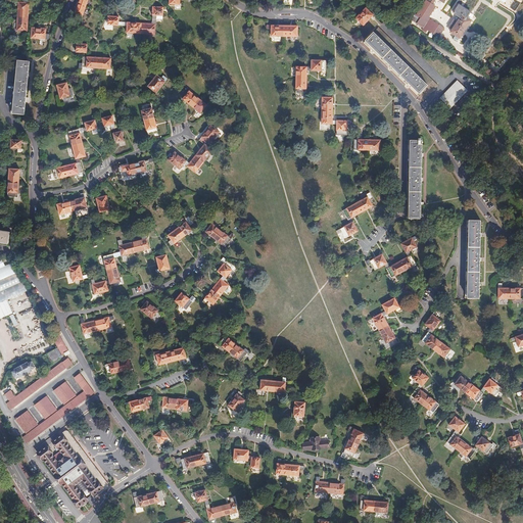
[(416,13),(413,19),(424,27),(422,30),(425,31),(426,32),(428,29),(439,36),(443,30),(427,18),(435,6),(431,3),(432,0),(440,0),(445,3),(446,0),(426,0),(418,14),(416,13)]
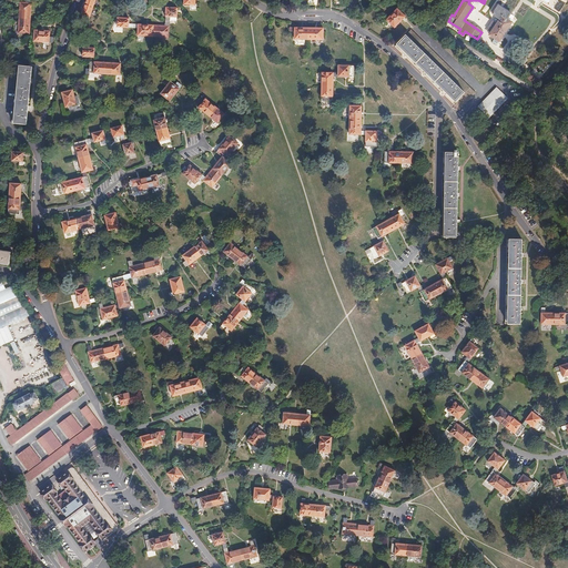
[(19,10),(19,18),(30,19),(31,3),(16,2),(14,10),(19,10)]
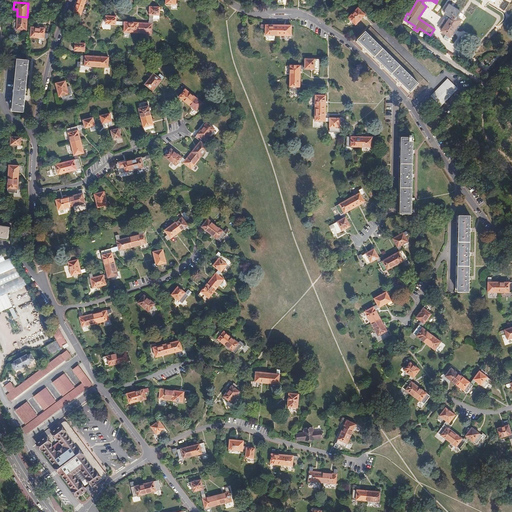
[(84,6),(76,3),(73,12),(80,15),(84,6)]
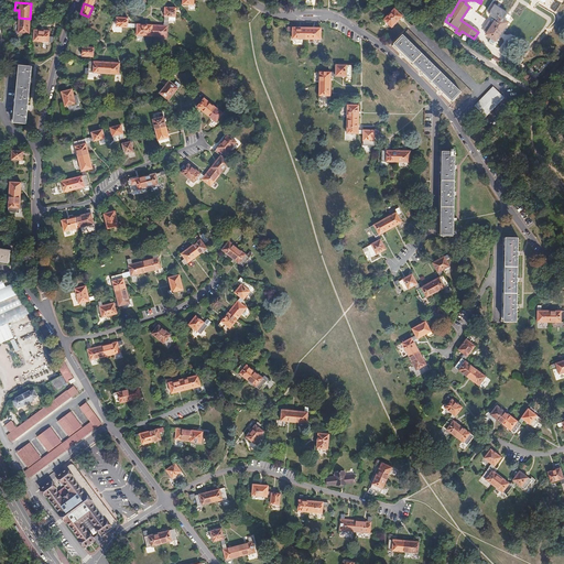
[(496,4),(491,11),(491,12),(490,12),(490,13),(490,14),(491,14),(491,15),(492,15),(498,19),(495,24),(491,21),(486,29),(489,31),(487,34),(492,38),(491,39),(496,42),(510,22),(505,18),(508,12),(496,4)]
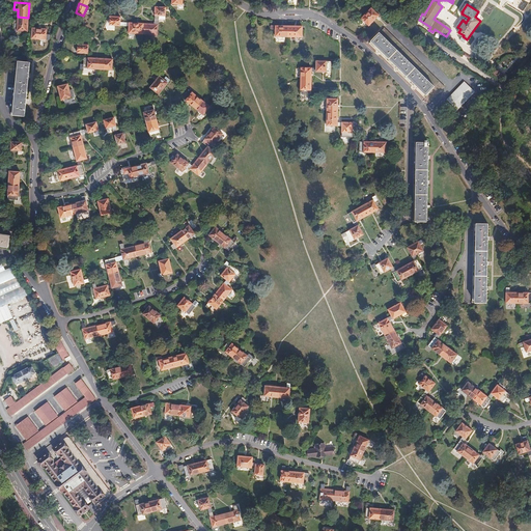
[(154,20),(158,21),(158,16),(165,16),(166,7),(155,7),(154,20)]
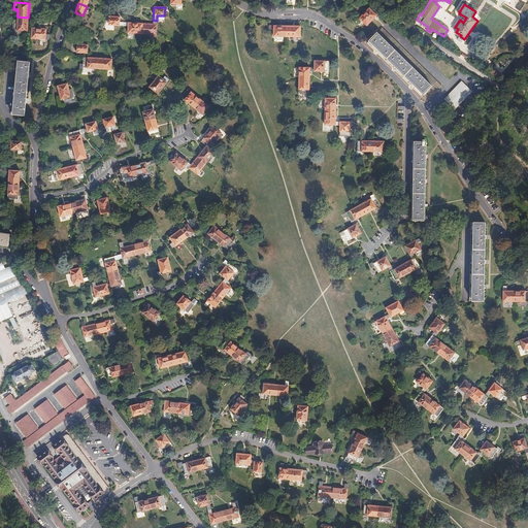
[(368,8),(359,19),(366,26),(376,15),(368,8)]
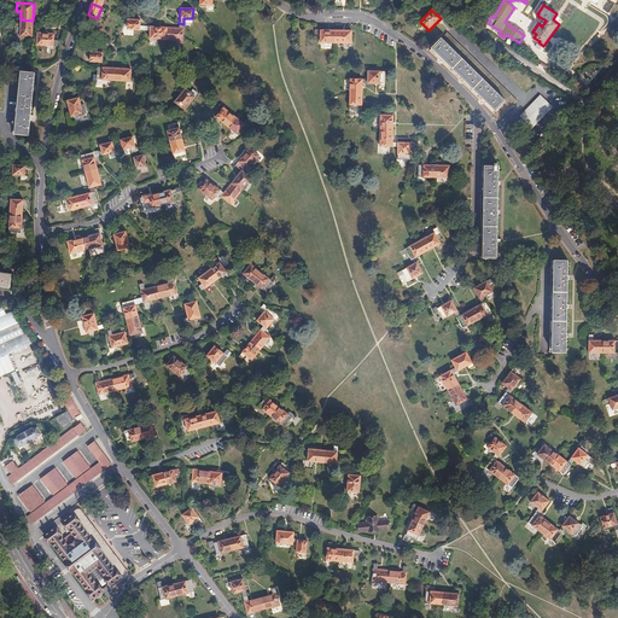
[(33,21),(21,19),(19,36),(31,38),(33,21)]
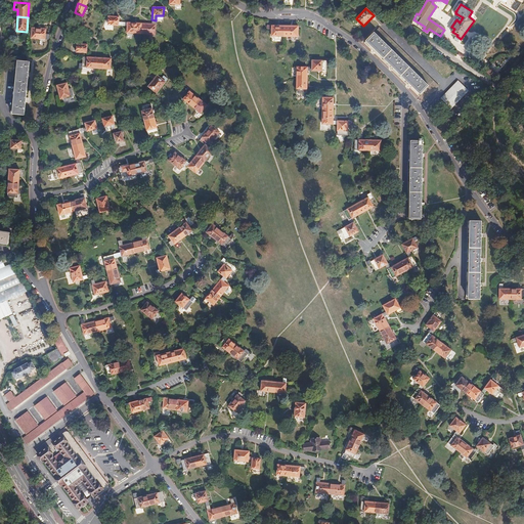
[(118,25),(122,26),(123,23),(118,22),(119,17),(107,16),(107,25),(118,26),(118,25)]
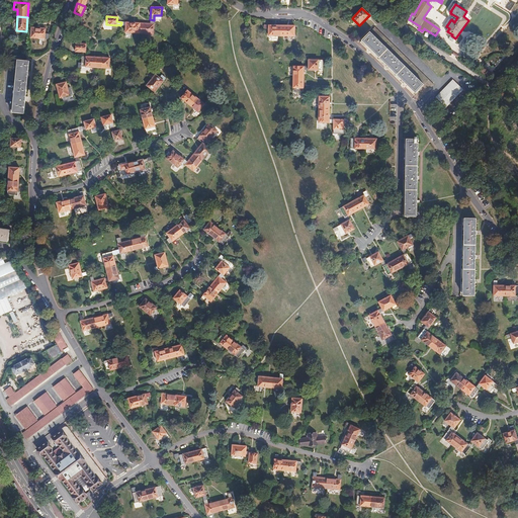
[(140,23),(139,33),(153,34),(154,20),(150,19),(150,23),(140,23)]
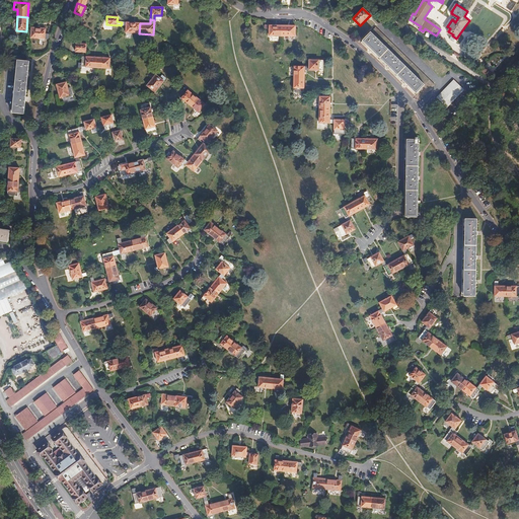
[(125,32),(139,33),(140,23),(122,22),(121,25),(125,25),(125,32)]
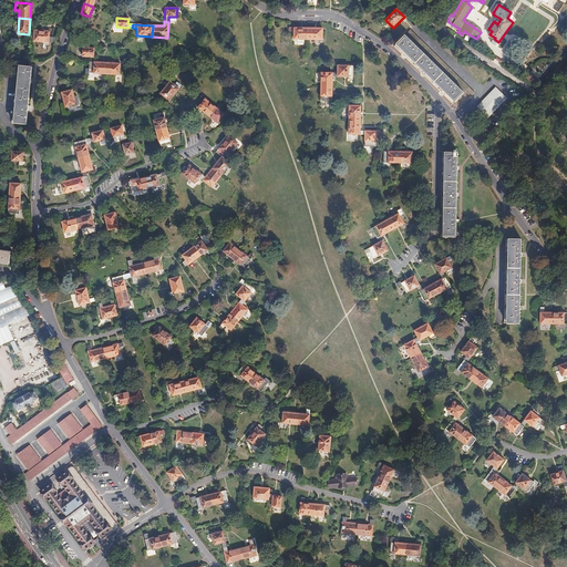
[(308,40),(308,28),(289,28),(289,31),(294,31),(294,39),(308,40)]
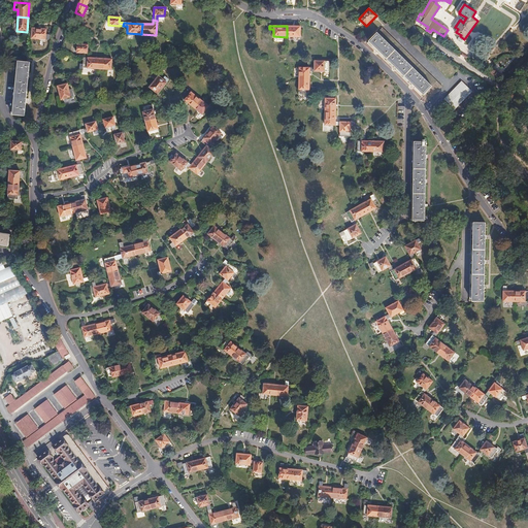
[(300,26),(287,26),(287,37),(300,37),(300,26)]
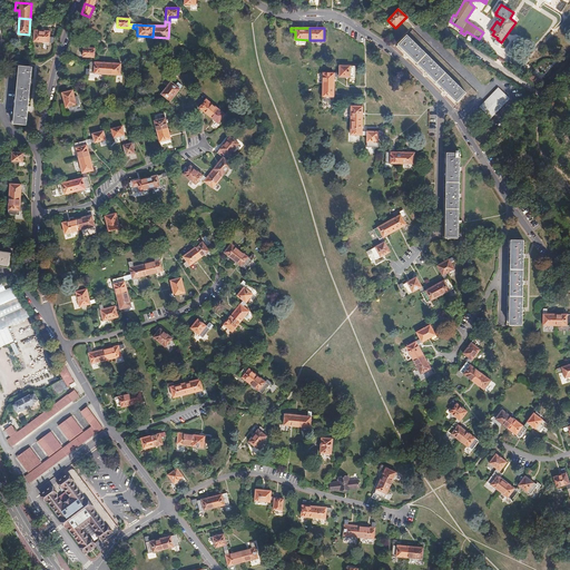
[(412,29),(405,37),(464,95),(454,105),(460,110),(477,94),(412,29)]
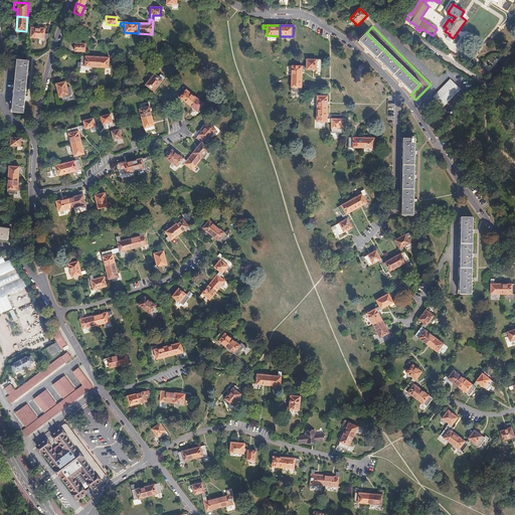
[(44,38),(45,28),(30,27),(30,37),(44,38)]
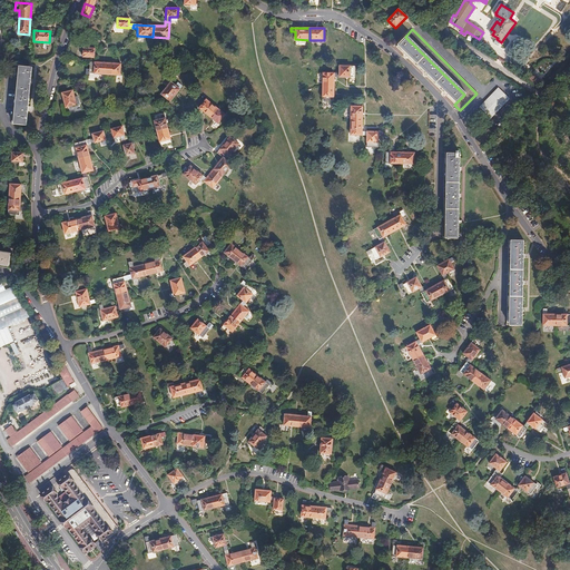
[(395,46),(454,105),(464,95),(405,37),(395,46)]
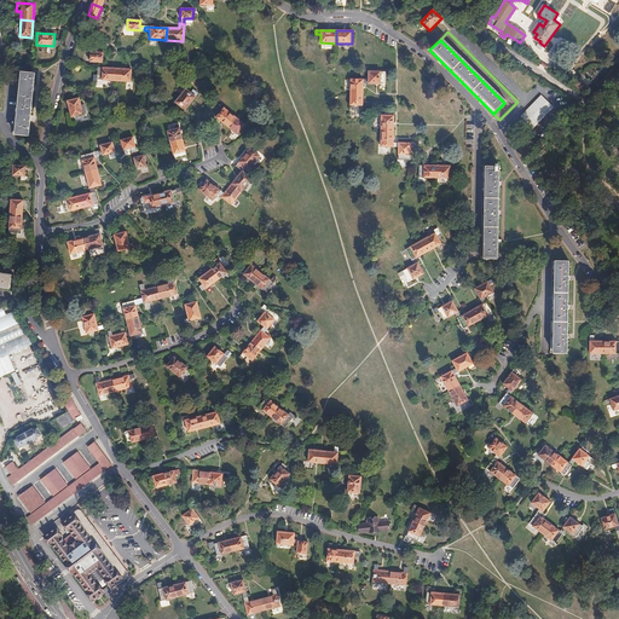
[(98,62),(98,67),(102,68),(103,52),(91,52),(90,62),(98,62)]
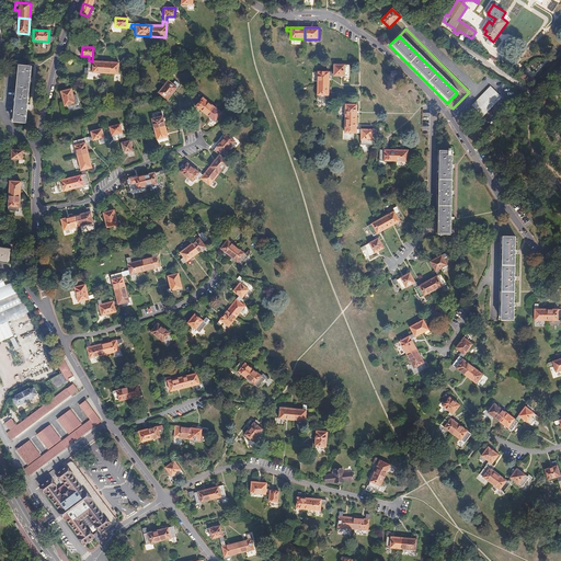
[(92,61),(89,60),(88,72),(103,73),(103,61),(92,61)]
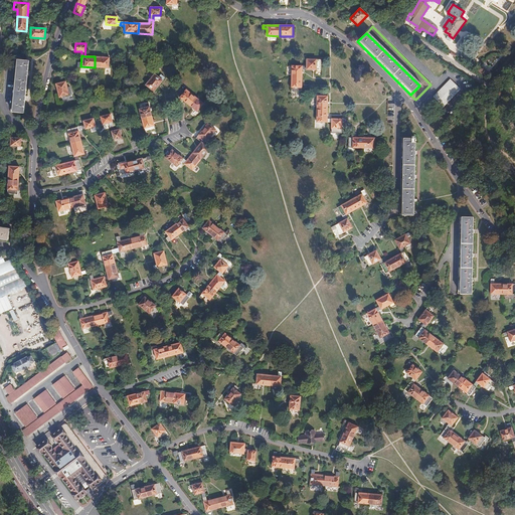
[(95,56),(95,67),(108,68),(109,57),(95,56)]
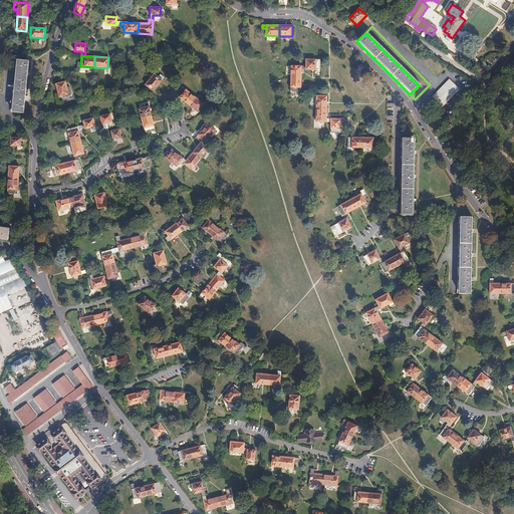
[(15,59),(10,111),(23,112),(25,100),(26,100),(26,98),(27,95),(25,95),(27,75),(29,75),(29,73),(29,71),(28,71),(29,61),(15,59)]
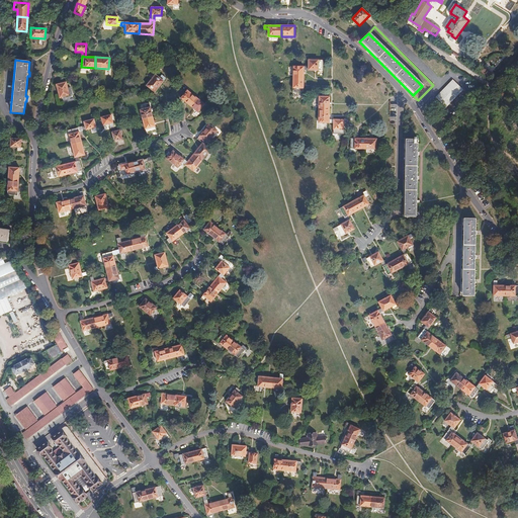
[(309,60),(308,66),(308,70),(322,70),(322,60),(309,60)]
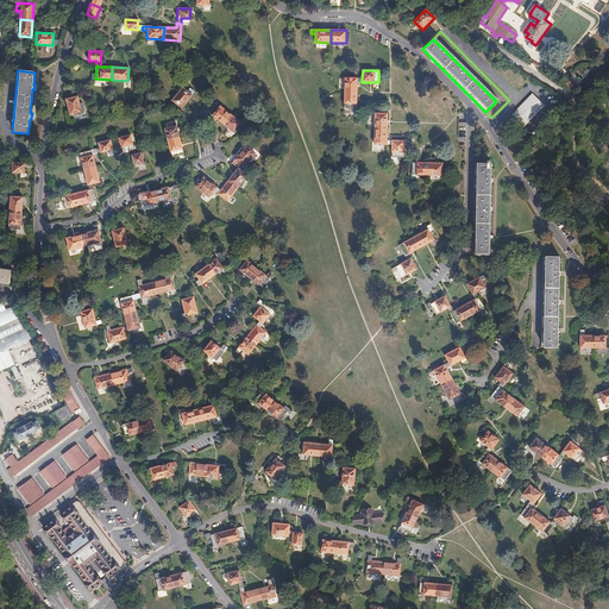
[(362,82),(362,77),(345,77),(344,93),(357,93),(357,82),(362,82)]
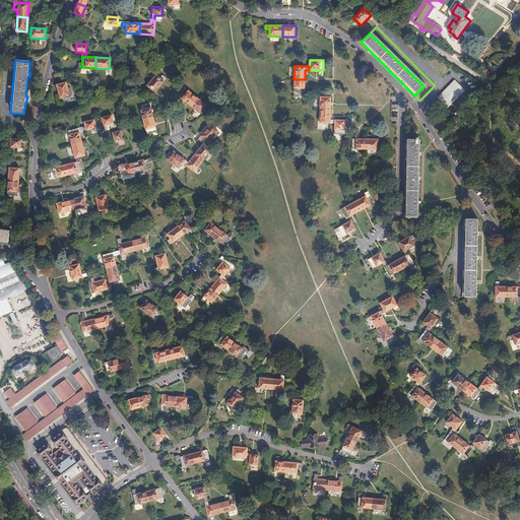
[(496,75),(486,66),(482,70),(486,73),(493,78),(496,75)]
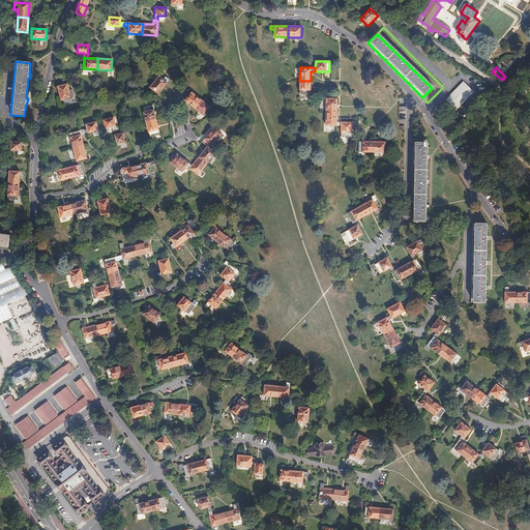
[(149,87),(157,94),(167,83),(158,77),(149,87)]
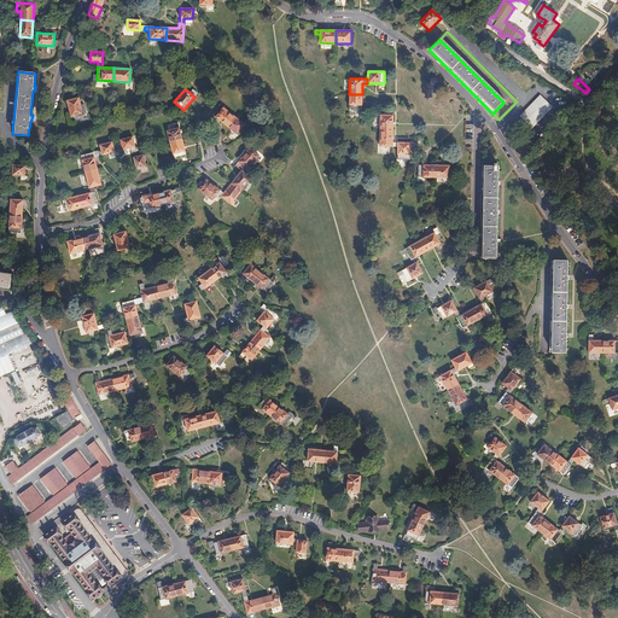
[(362,94),(349,94),(349,110),(361,110),(362,94)]
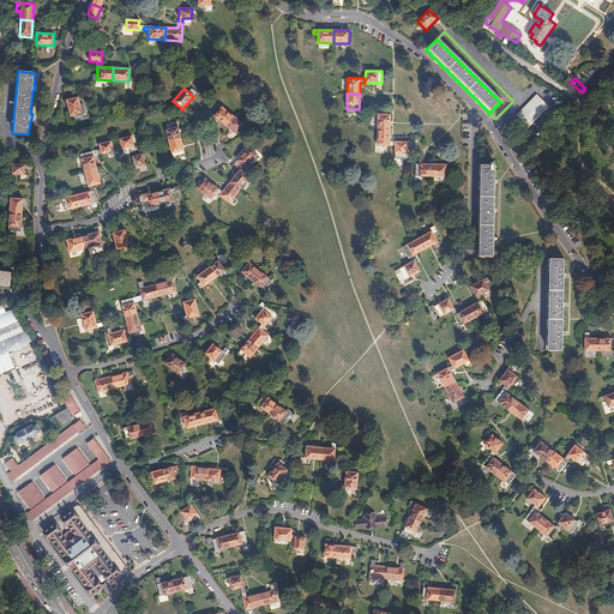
[(549,107),(536,95),(516,115),(529,127),(549,107)]
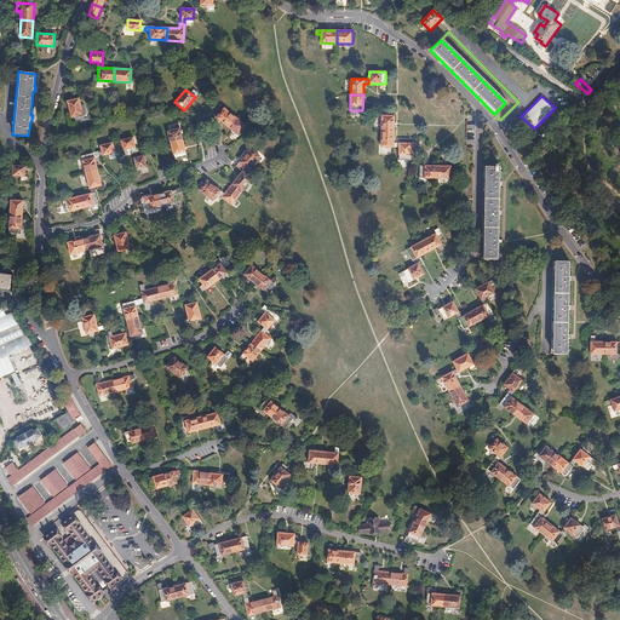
[(70,118),(82,114),(81,108),(79,98),(67,101),(70,118)]
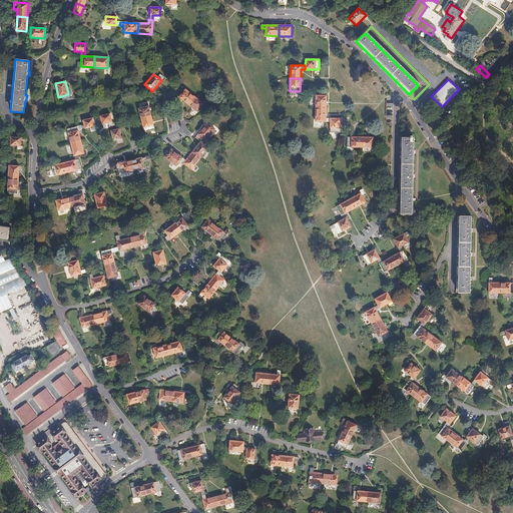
[(178,97),(189,106),(196,97),(181,86),(179,89),(183,91),(178,97)]
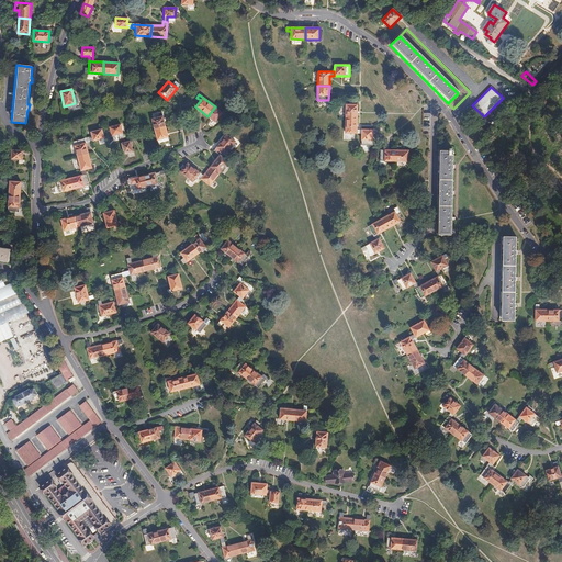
[(353,104),(349,104),(346,104),(346,119),(357,119),(357,104),(353,104)]
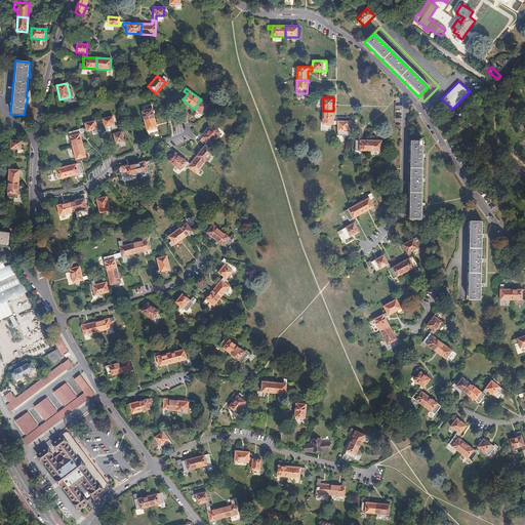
[(201,99),(194,109),(201,113),(207,106),(206,105),(209,102),(206,99),(204,103),(201,99)]
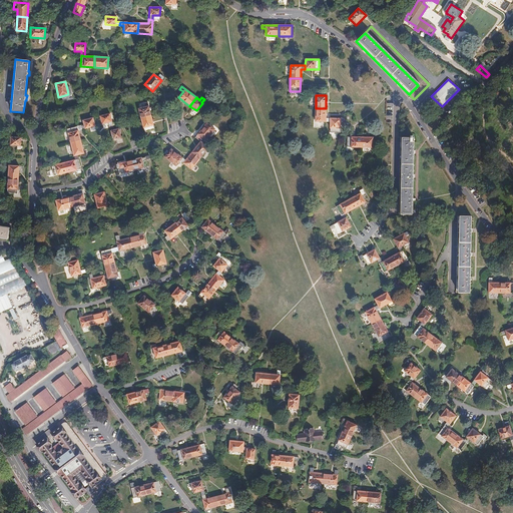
[(138,109),(141,118),(151,116),(147,102),(144,103),(145,107),(138,109)]
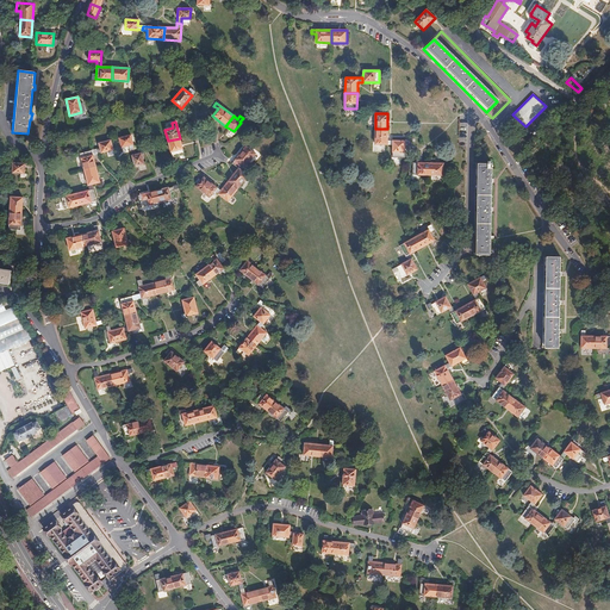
[(387,129),(375,129),(375,144),(392,144),(392,141),(387,141),(387,129)]
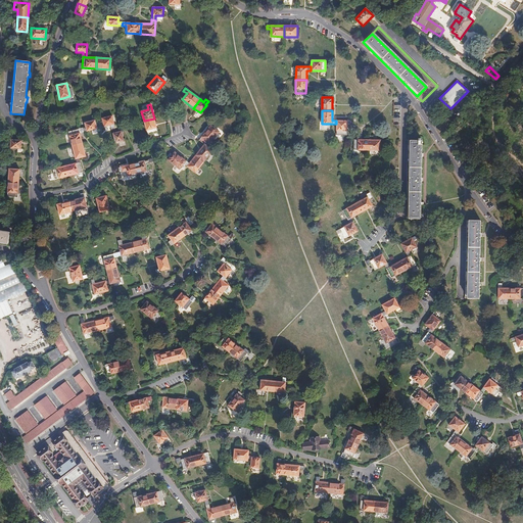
[(109,125),(110,130),(114,129),(113,125),(113,124),(111,115),(101,119),(103,127),(109,125)]
